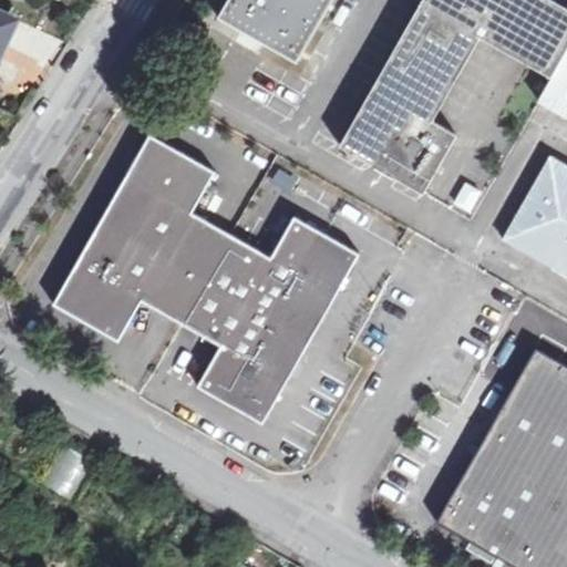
[(298,63),(332,0),(227,0),(218,18),(298,63)]
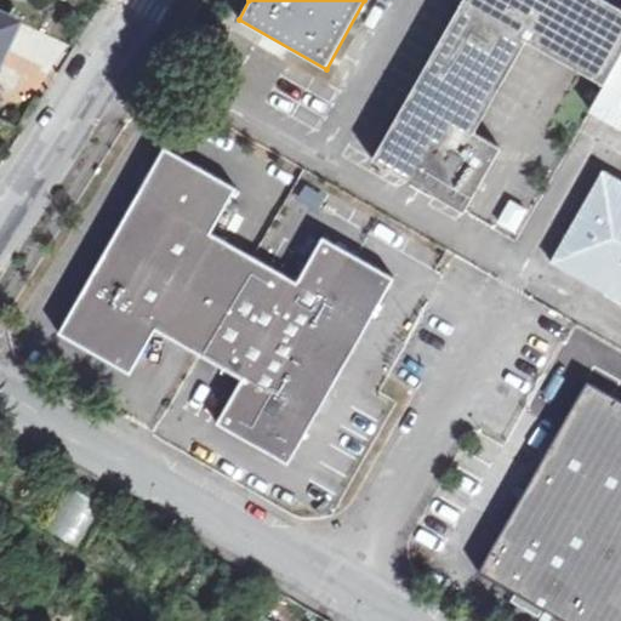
[(620,5),(610,0),(465,0),(392,126),(374,159),(463,211),(500,147),(478,135),(530,44),(605,85),(591,109),(592,110),(596,103),(620,118),(620,5)]
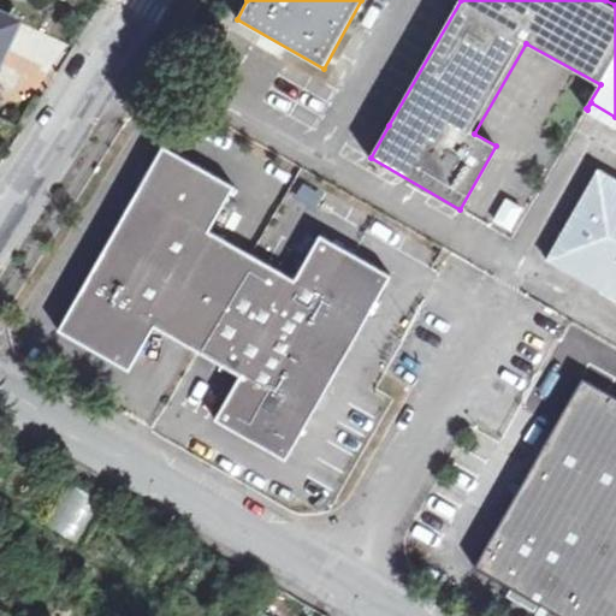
[(0,52),(15,21),(0,13),(0,52)]
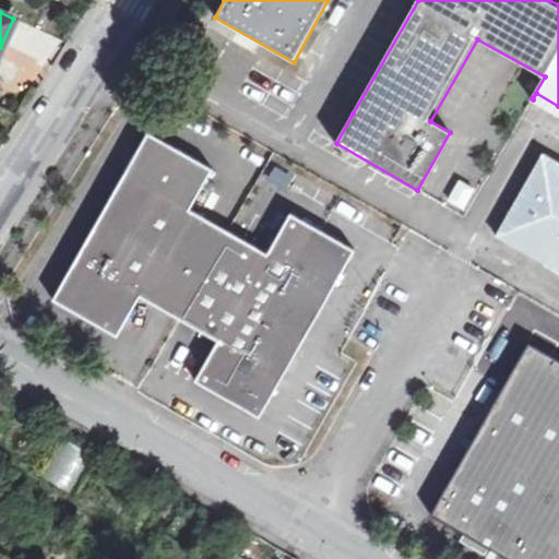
[(558,106),(536,93),(533,99),(558,114),(558,106)]
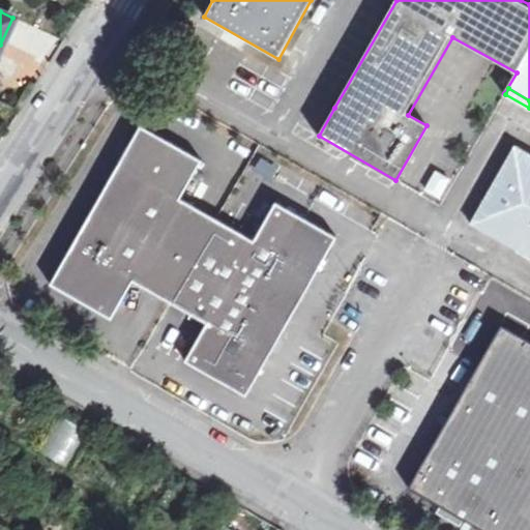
[(202,159),(141,124),(50,284),(112,319),(134,282),(207,323),(185,360),(246,395),(336,237),(275,201),(254,239),(180,198),(202,159)]
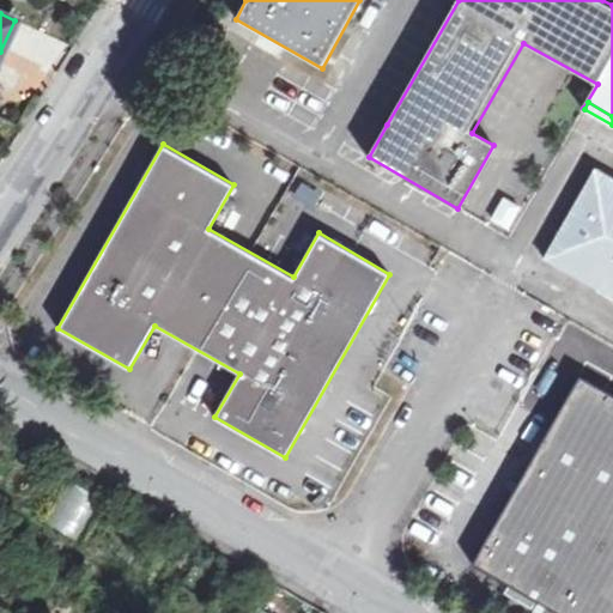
[(612,177),(595,168),(545,256),(612,293),(612,177)]
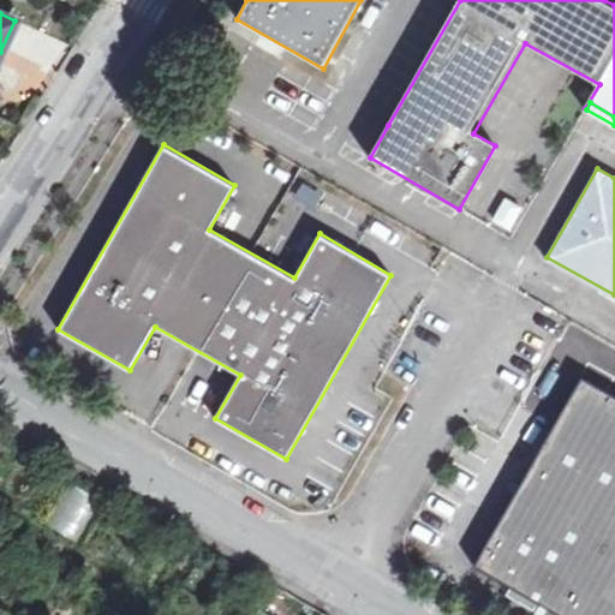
[(524,208),(508,199),(497,221),(511,228),(524,208)]
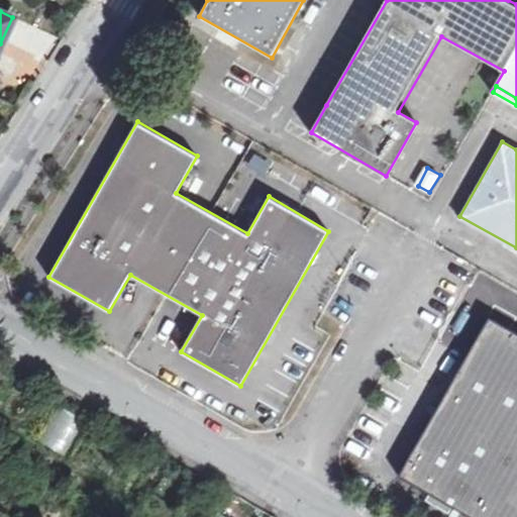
[(398,476),(471,516),(516,516),(516,332),(489,316),(398,476)]
